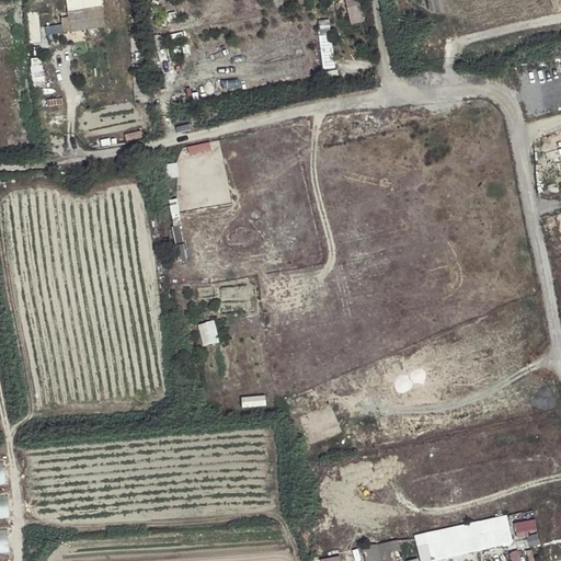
[(63,15),(64,30),(105,27),(104,0),(88,0),(68,1),(69,15),(63,15)]
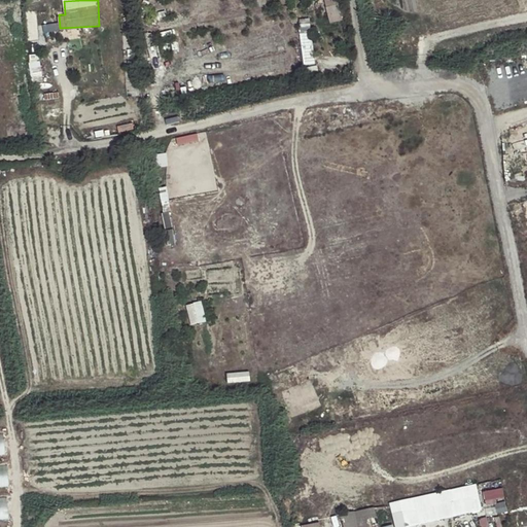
[(297,21),(307,64),(317,62),(309,18),(297,21)]
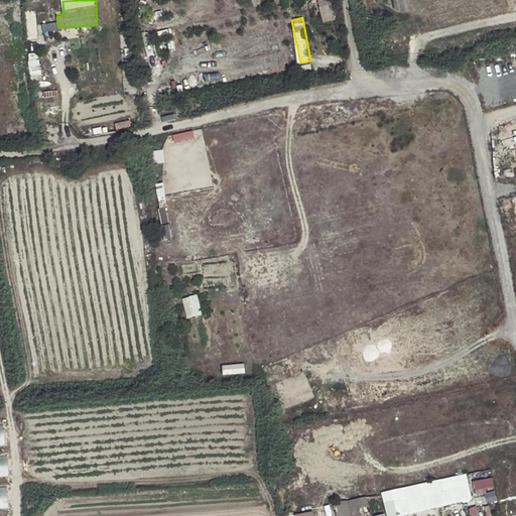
[(194,129),(173,134),(175,141),(196,135),(194,129)]
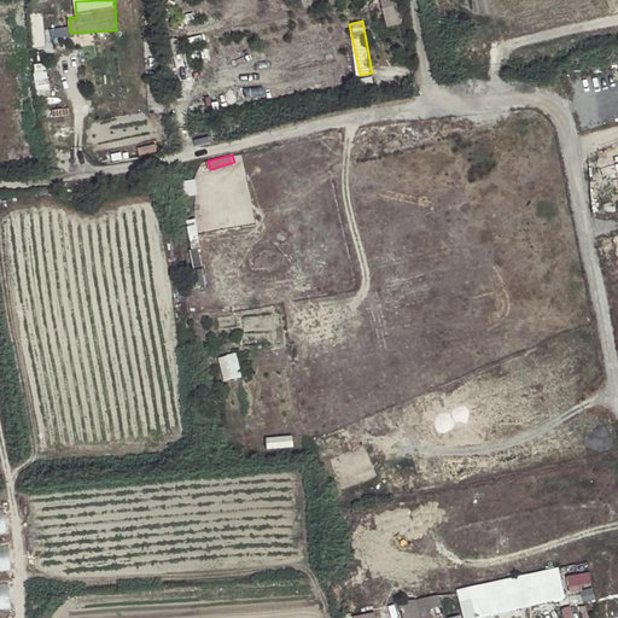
[(225,380),(243,377),(238,351),(219,355),(225,380)]
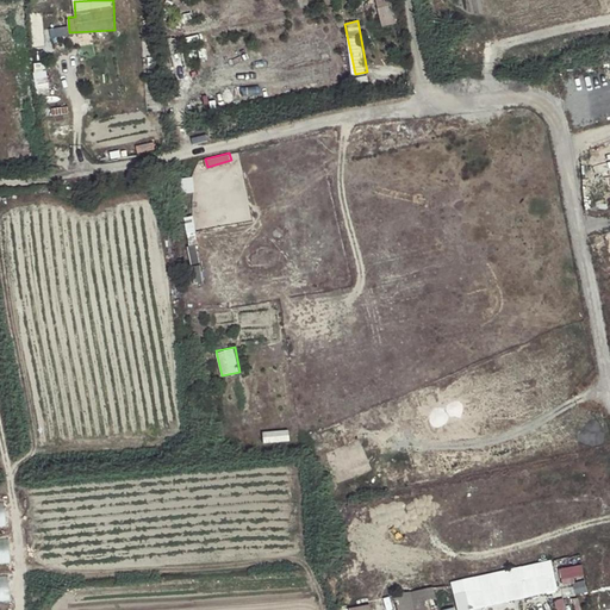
[(291,440),(291,430),(265,430),(265,440),(291,440)]
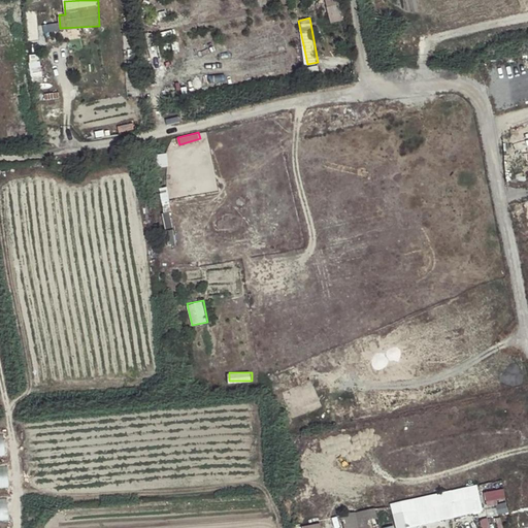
[(6,465),(0,465),(0,489),(9,488),(6,465)]
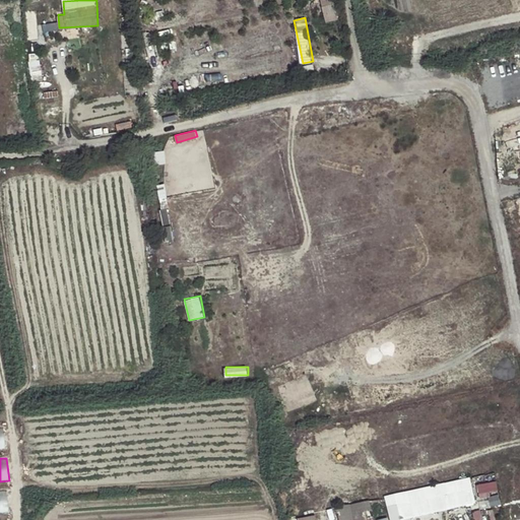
[(427,486),(375,499),(378,509),(387,507),(390,519),(396,519),(465,503),(459,478),(427,486)]
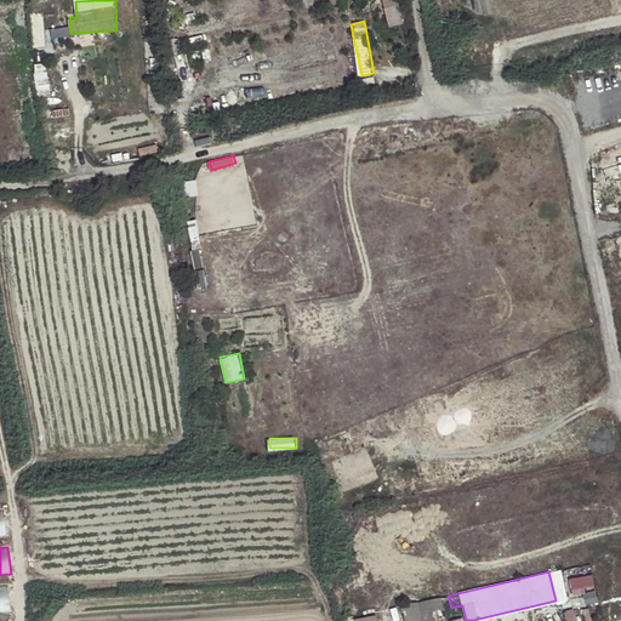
[(573,592),(596,587),(593,574),(570,577),(573,592)]
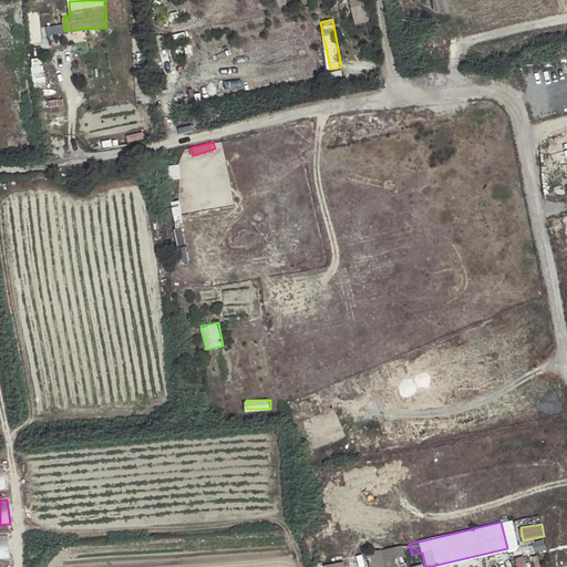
[(395,566),(392,548),(315,566),(395,566)]
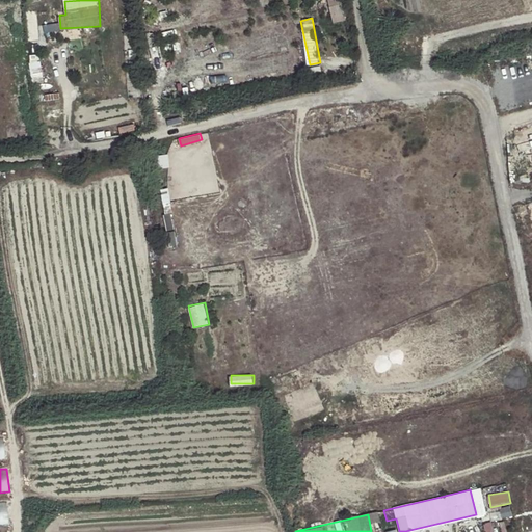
[(37,516),(26,517),(27,526),(37,525),(37,516)]
